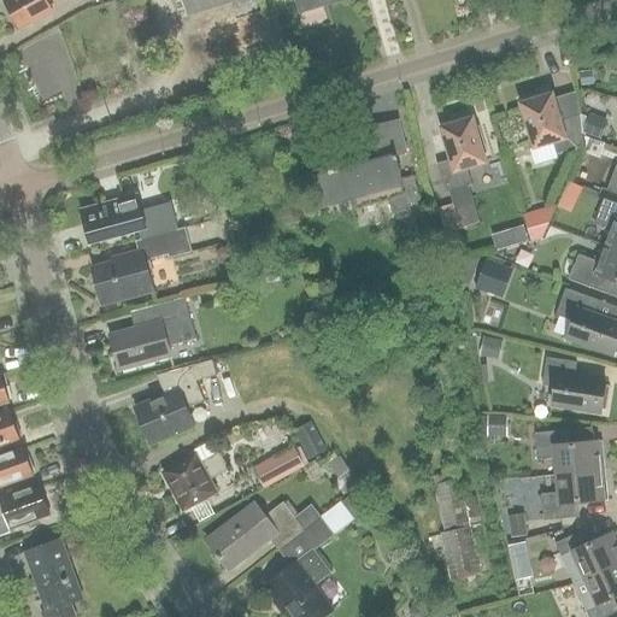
[(46,0),(11,0),(6,4),(19,28),(52,10),(46,0)]
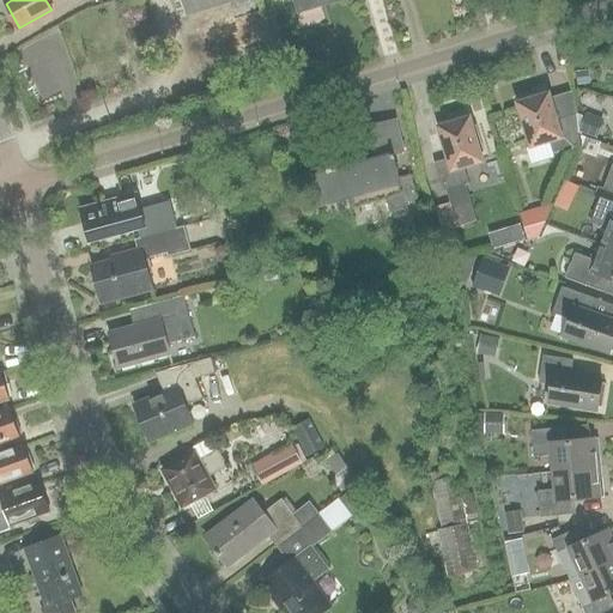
[(181,0),(186,17),(240,0),(181,0)]
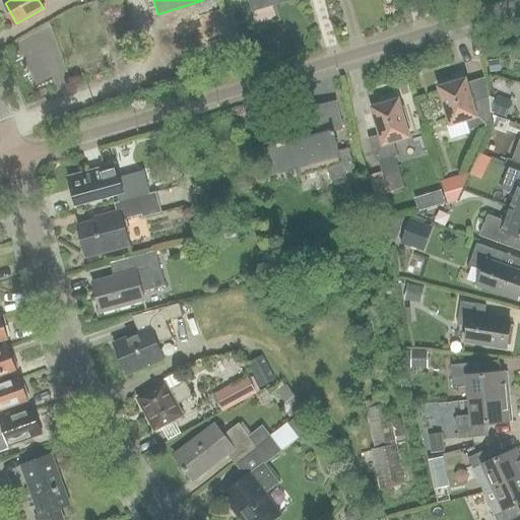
[(251,0),(255,10),(287,0),(251,0)]
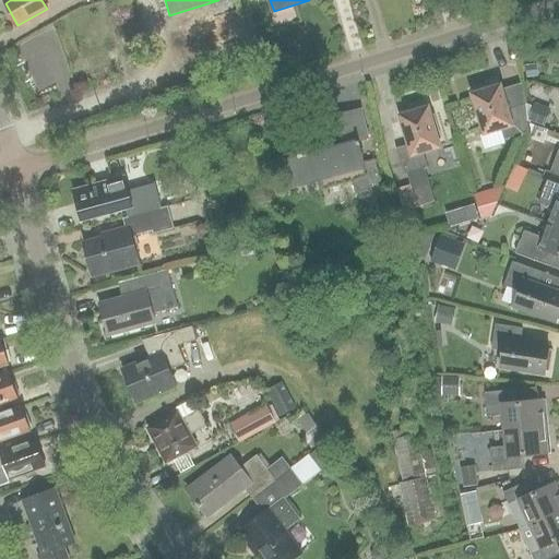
[(525,69),(526,81),(536,80),(535,68),(525,69)]
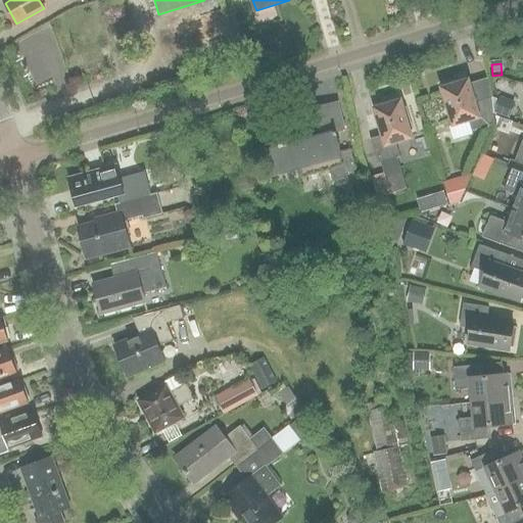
[(494,124),(492,98),(475,103),(468,81),(460,83),(459,80),(441,85),(454,126),(469,121),(472,131),(494,124)]
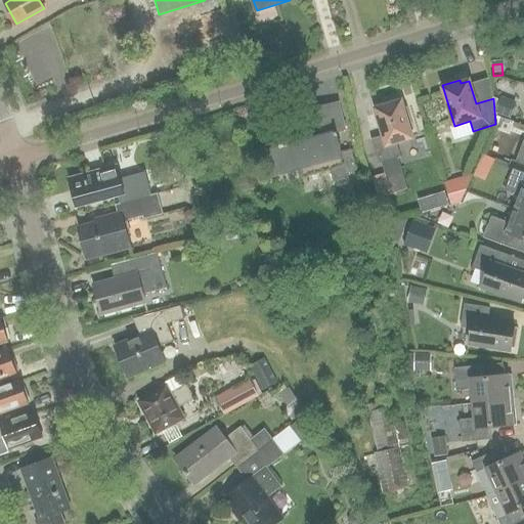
[(401,158),(397,143),(412,138),(410,131),(415,130),(407,107),(403,108),(400,97),(383,103),(384,106),(376,110),(384,136),(372,139),(379,165),(382,164),(385,173),(374,177),(380,198),(407,188),(399,159),(401,158)]
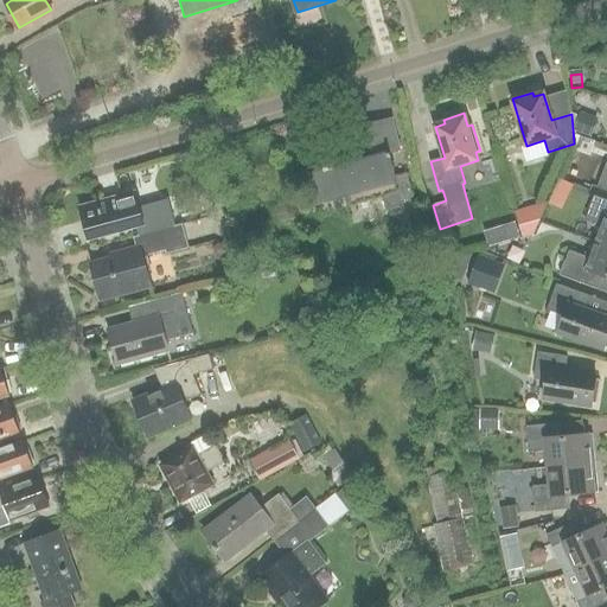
[(594,120),(580,115),(574,133),(587,138),(594,120)]
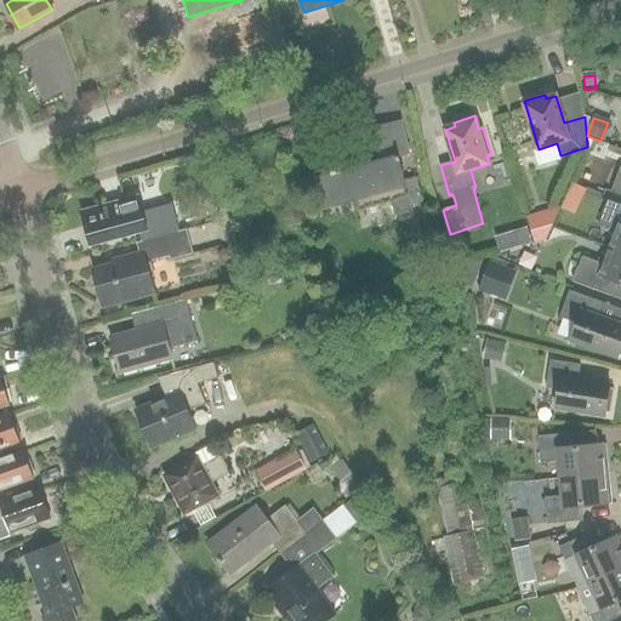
[(410,206),(422,203),(416,178),(403,181),(398,161),(400,161),(399,158),(409,155),(400,121),(374,129),(381,163),(341,174),(340,171),(331,174),(332,176),(323,178),(329,203),(354,195),(359,210),(392,200),(396,216),(411,211),(410,206)]
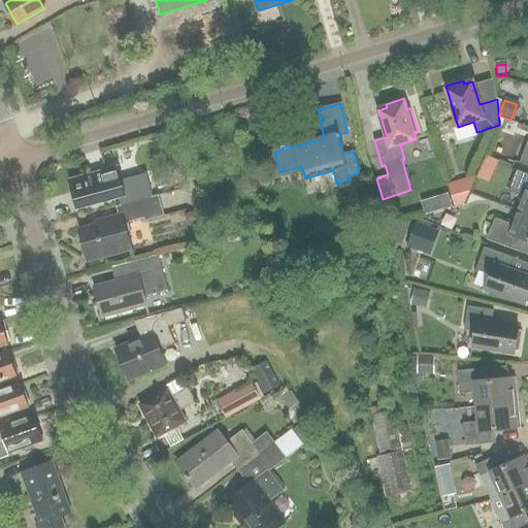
[(496,172),(484,166),(479,177),(491,183),(496,172)]
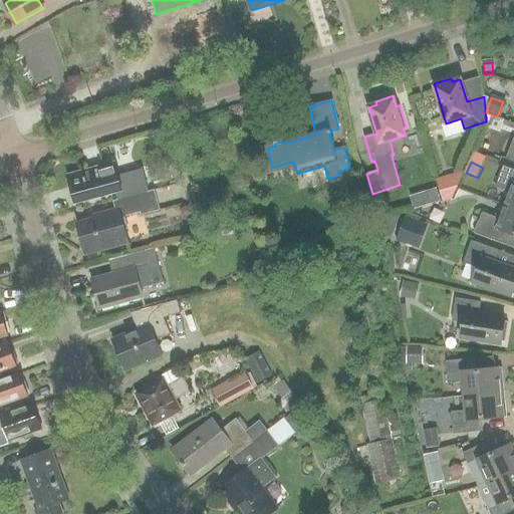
[(115,192),(118,200),(148,192),(142,171),(118,177),(114,163),(68,176),(75,204),(115,192)]
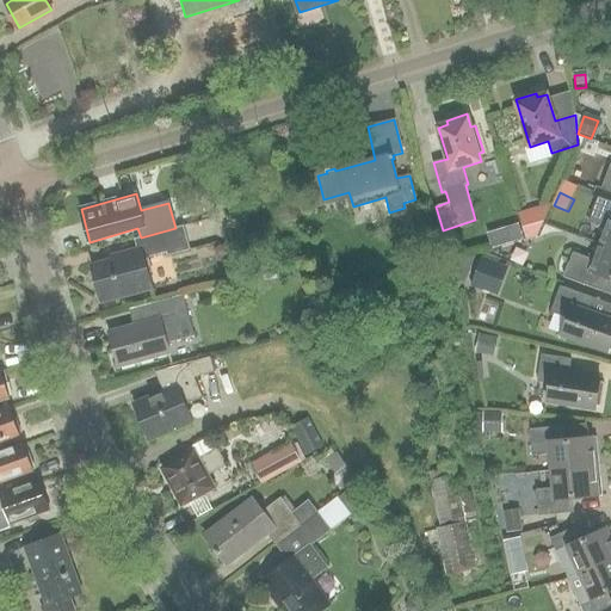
[(610,202),(598,197),(590,222),(606,228),(600,244),(610,247),(610,202)]
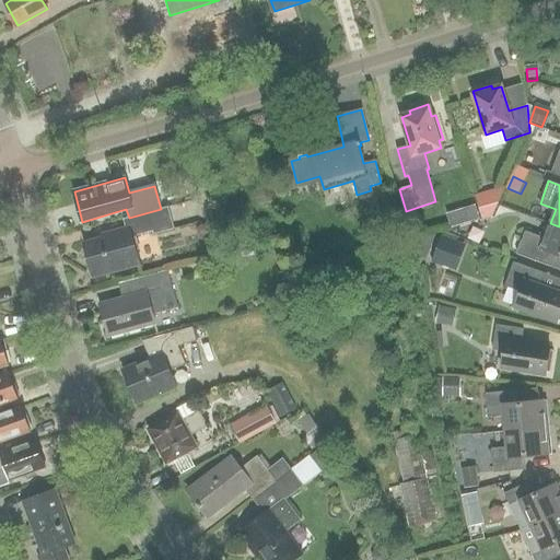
[(483,195),(488,218),(493,217),(505,187),(483,195)]
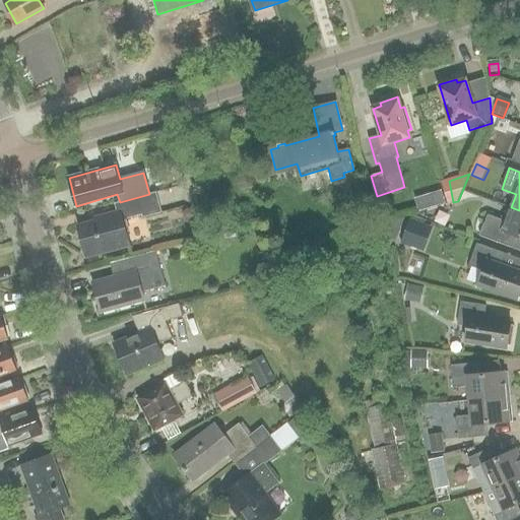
[(123,220),(142,214),(143,217),(163,212),(156,192),(149,194),(120,202),(115,203),(117,212),(105,215),(106,218),(77,226),(86,258),(130,246),(123,220)]
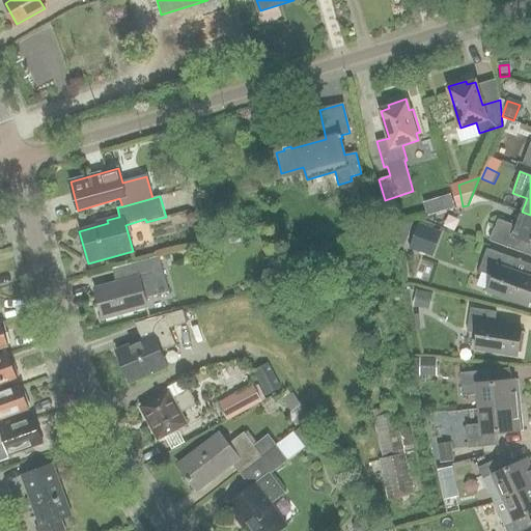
[(423,203),(427,217),(453,210),(449,196),(423,203)]
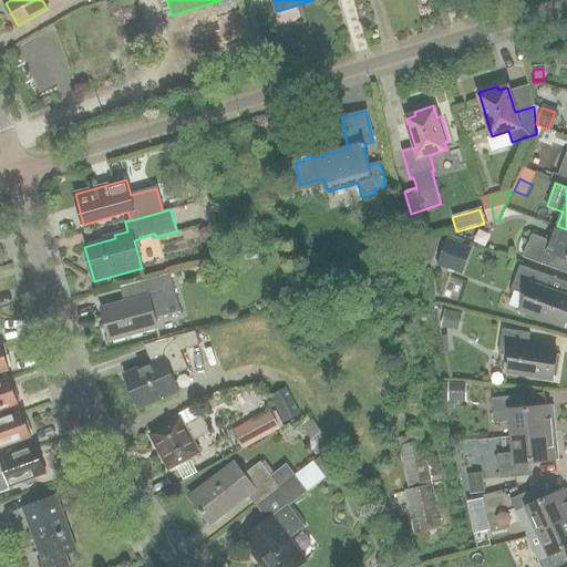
[(204,238),(208,237),(210,233),(208,228),(205,226),(200,228),(198,232),(199,236),(204,238)]
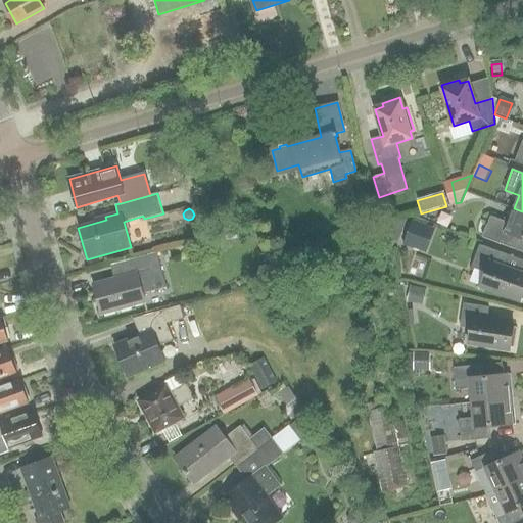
[(522,211),(514,208),(509,223),(490,216),(483,237),(515,249),(519,238),(522,239),(522,211)]
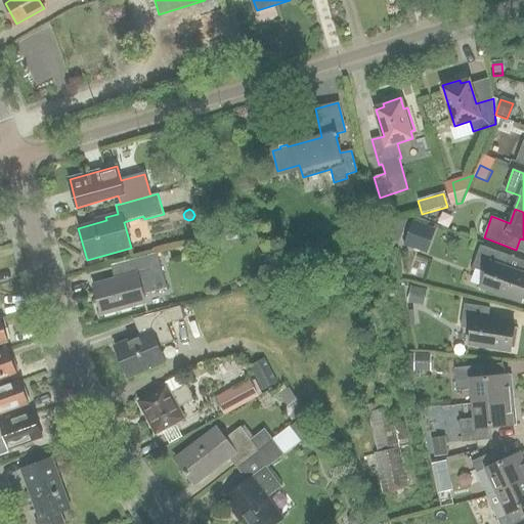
[(404,246),(420,251),(428,228),(412,222),(404,246)]
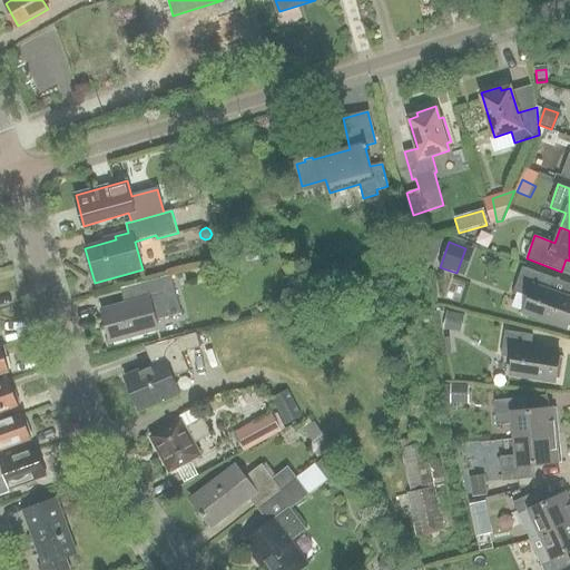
[(569,298),(550,292),(554,278),(523,267),(514,291),(530,296),(524,312),(568,328),(569,325),(569,298)]
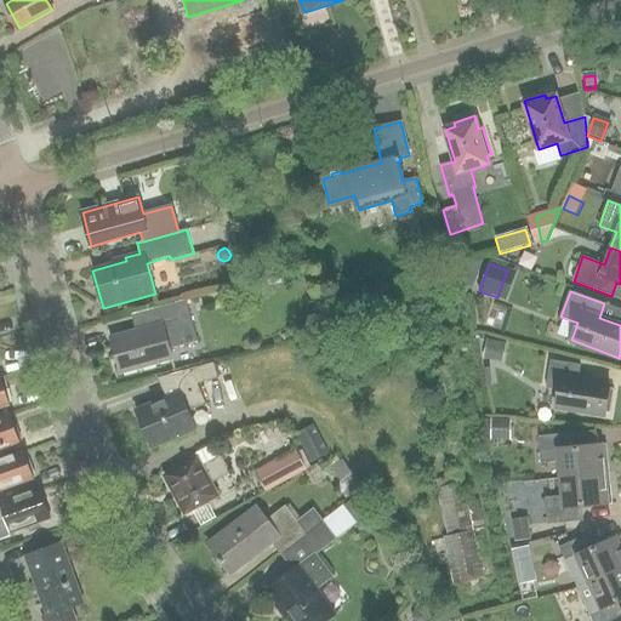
[(187,300),(175,303),(132,315),(137,331),(112,339),(121,374),(172,359),(170,349),(198,342),(187,300)]
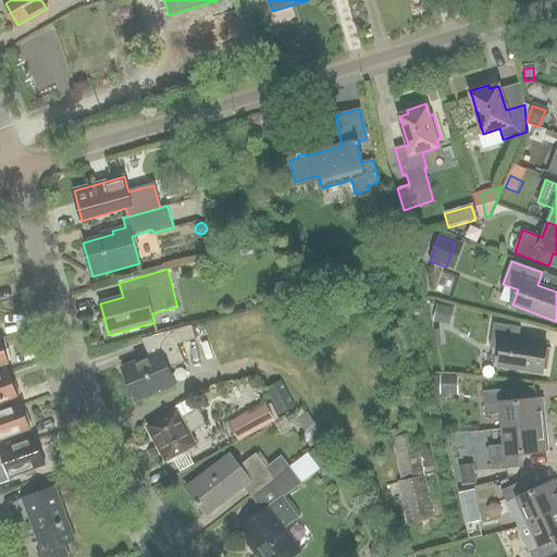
[(302,297),(297,274),(282,277),(288,301),(302,297)]
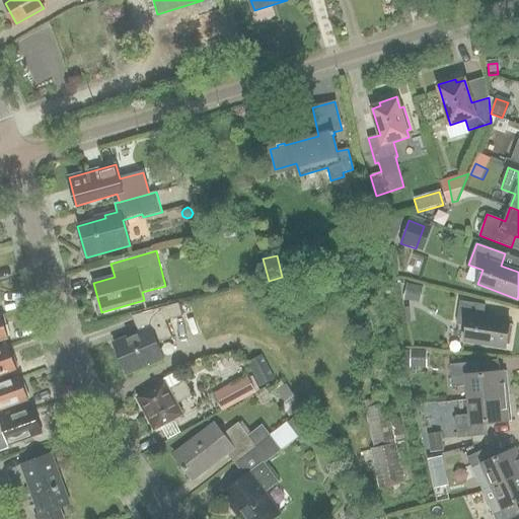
[(408,285),(405,297),(422,299),(424,287),(408,285)]
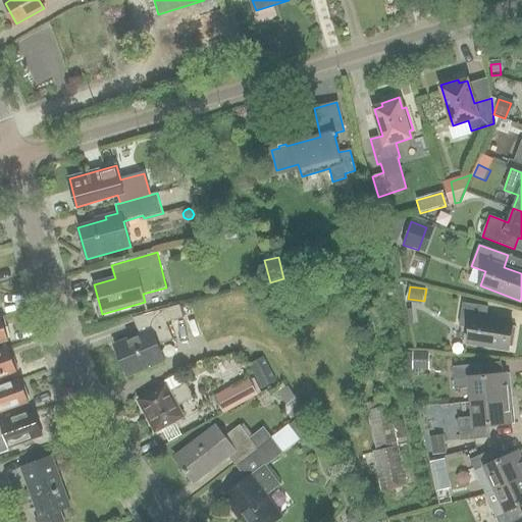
[(513,326),(513,324),(486,319),(488,307),(463,303),(460,326),(470,327),(467,343),(509,350),(510,347),(513,348),(517,327),(513,326)]
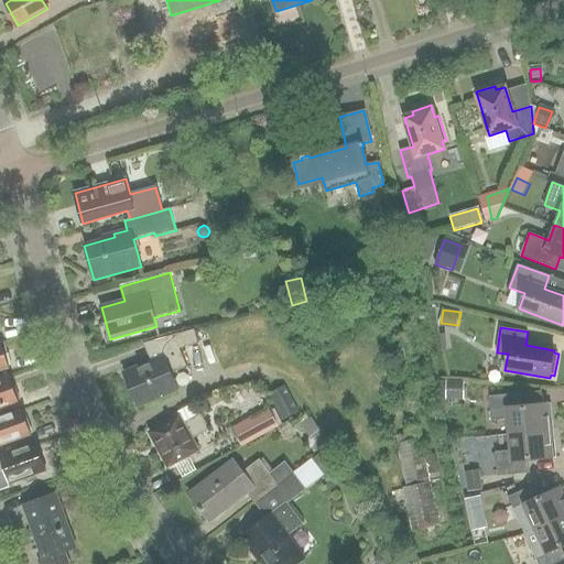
[(187,367),(182,354),(180,349),(198,343),(194,329),(143,344),(151,361),(125,372),(139,407),(177,390),(171,375),(187,367)]
